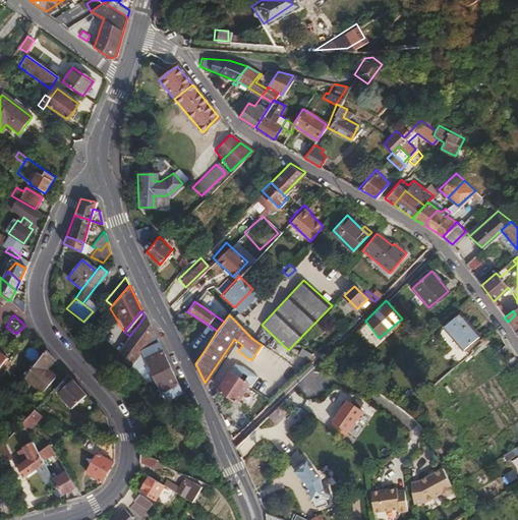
[(477,337),(459,314),(445,328),(463,349),(477,337)]
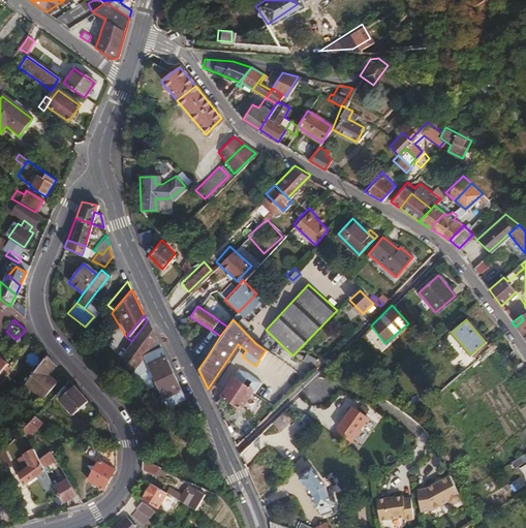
[(523,338),(525,335),(525,320),(517,330),(523,338)]
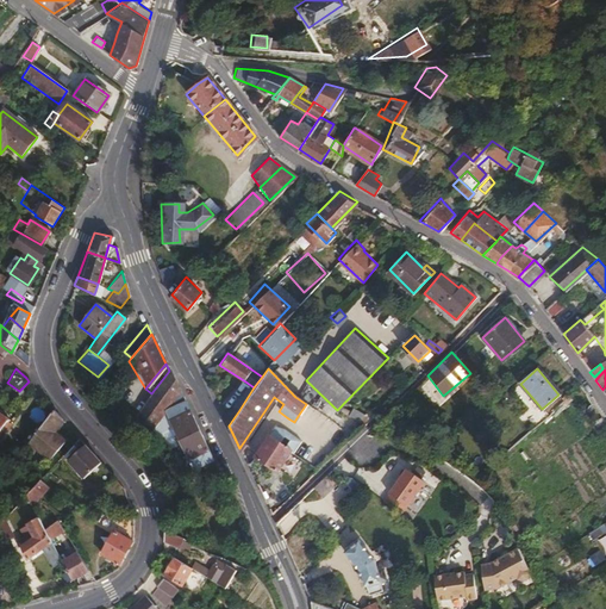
[(164,409),(183,399),(169,371),(151,393),(132,418),(149,430),(164,409)]
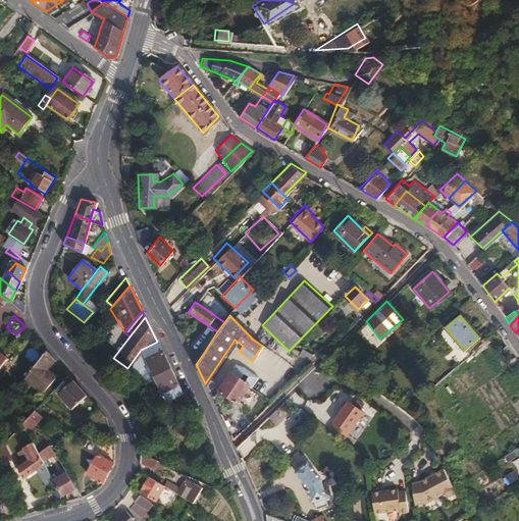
[(217,331),(210,326),(198,345),(205,351),(217,331)]
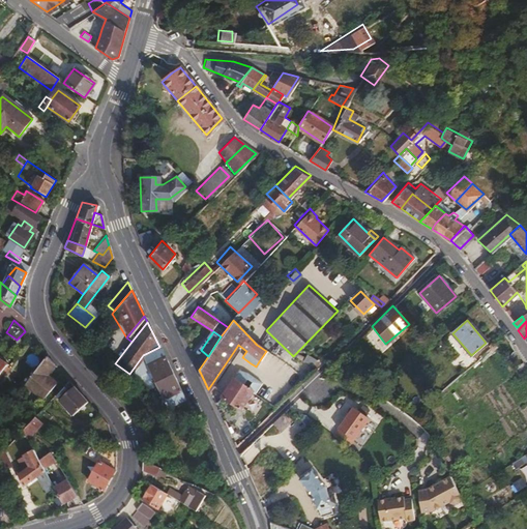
[(47,355),(38,347),(23,366),(25,369),(18,377),(25,382),(31,375),(36,369),(47,355)]
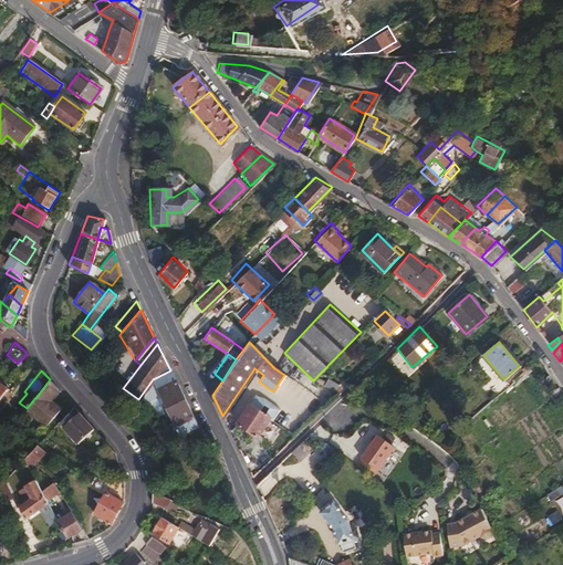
[(171,437),(196,425),(170,370),(153,379),(166,409),(153,416),(171,437)]
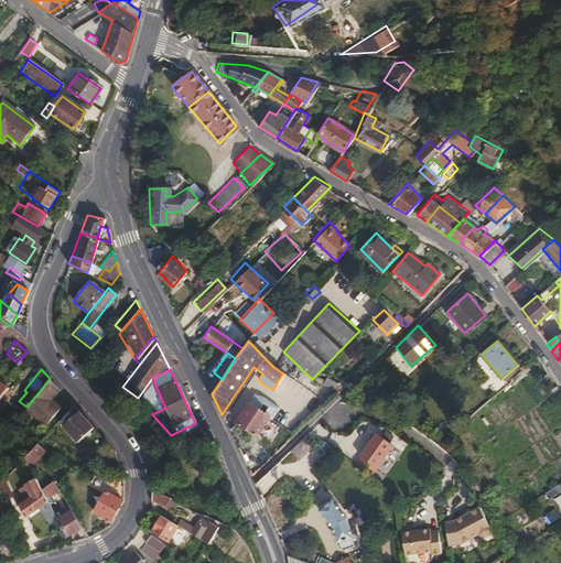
[(214,372),(207,382),(212,393),(222,379),(214,372)]
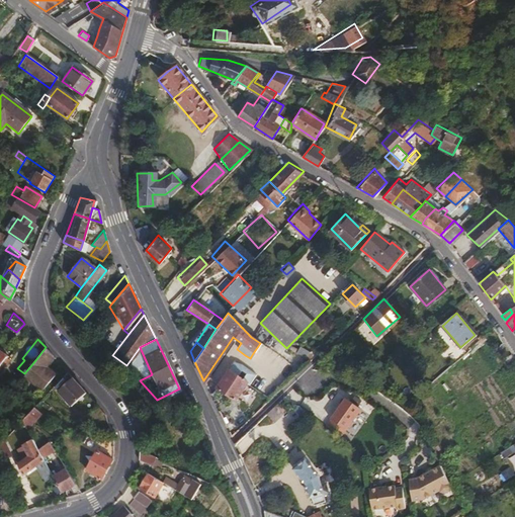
[(273,352),(260,343),(253,353),(266,362),(273,352)]
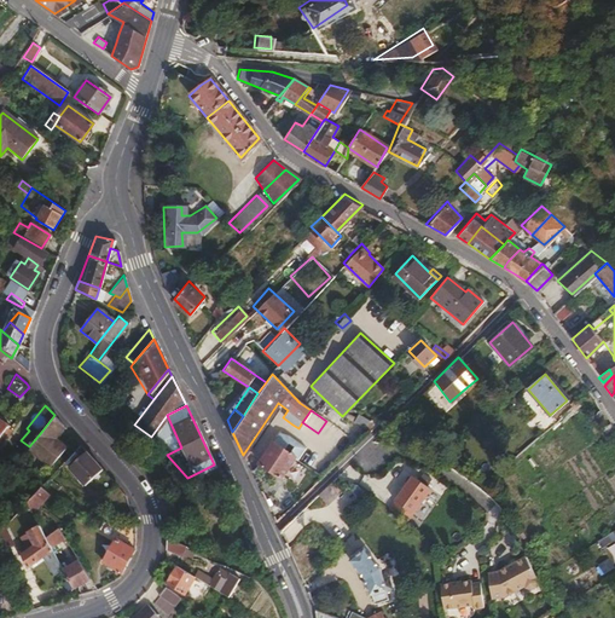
[(370,429),(371,420),(357,413),(352,421),(370,429)]
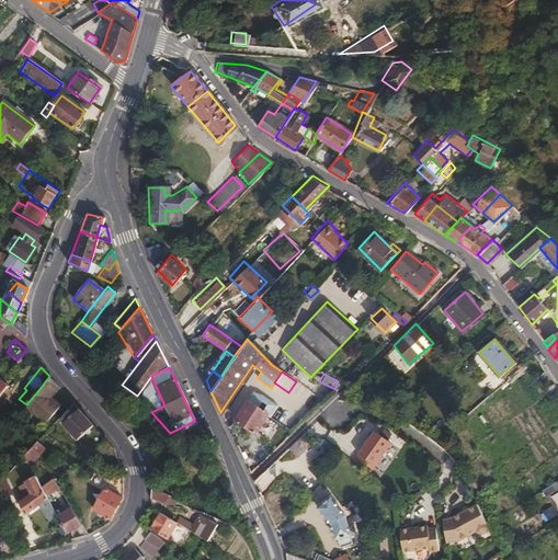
[(56,384),(49,376),(38,390),(45,396),(46,395),(56,384)]
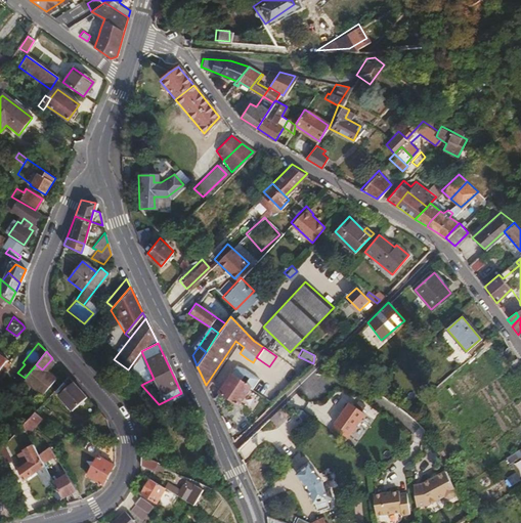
[(235,378),(245,365),(239,360),(217,391),(237,404),(250,387),(235,378)]
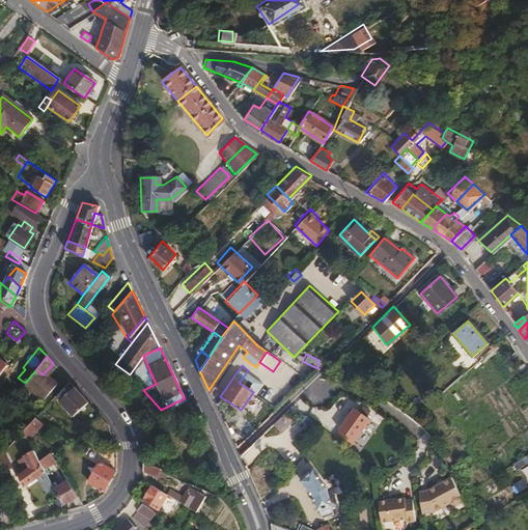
[(45,387),(51,380),(44,373),(43,374),(36,369),(31,375),(45,387)]
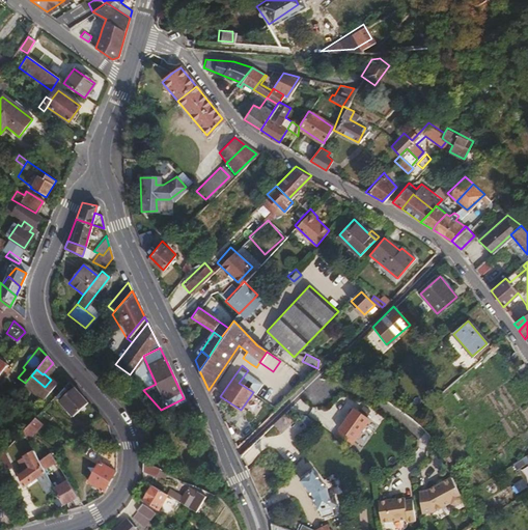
[(31,375),(25,383),(42,397),(54,383),(51,380),(45,387),(31,375)]
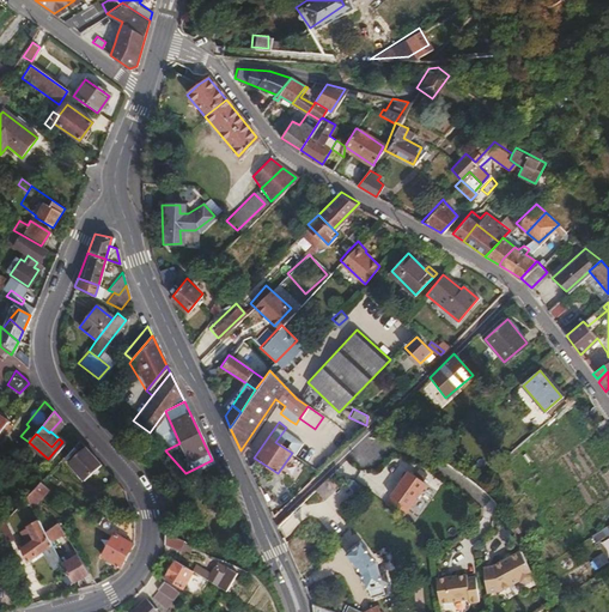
[(86,454),(80,448),(64,462),(77,478),(97,460),(89,450),(86,454)]
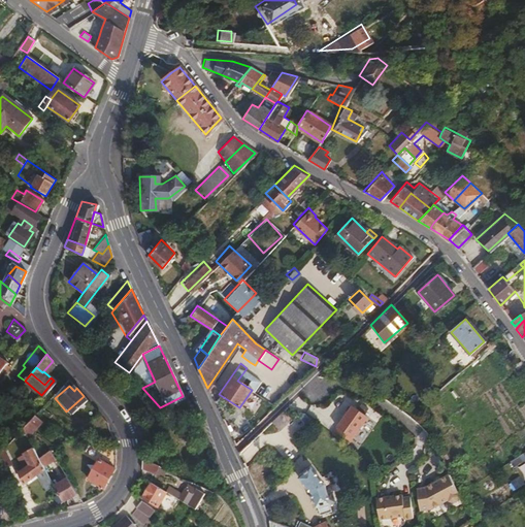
[(327,432),(346,443),(365,414),(348,401),(327,432)]
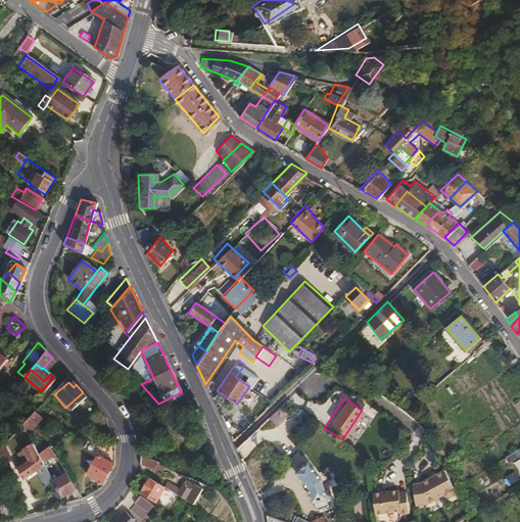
[(281,404),(268,416),(276,424),(288,412),(281,404)]
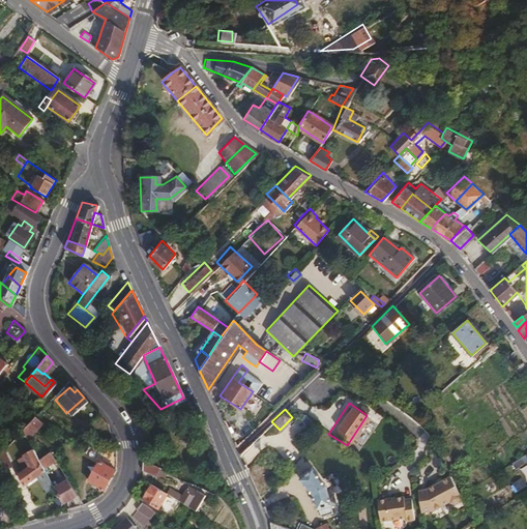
[(37,412),(21,431),(26,439),(45,419),(37,412)]
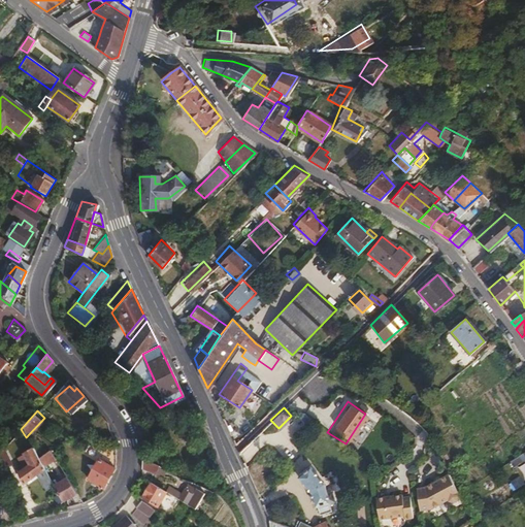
[(115,467),(116,446),(97,445),(98,459),(115,467)]
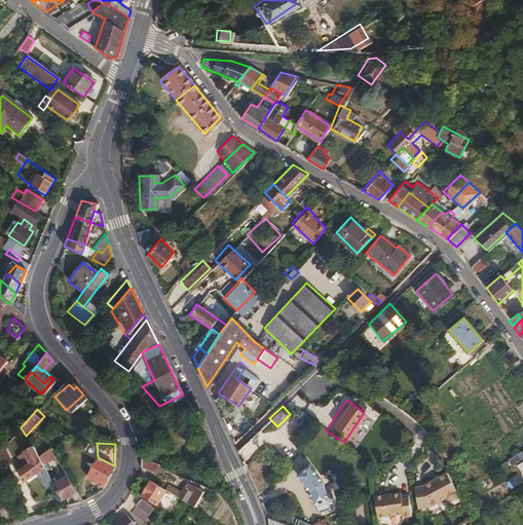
[(37,456),(32,447),(22,453),(27,463),(16,470),(23,480),(43,467),(37,456)]
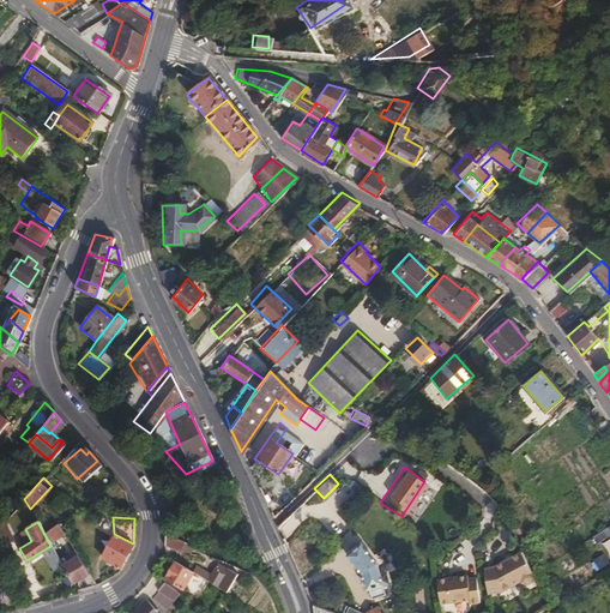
[(58,523),(46,528),(49,539),(62,535),(58,523)]
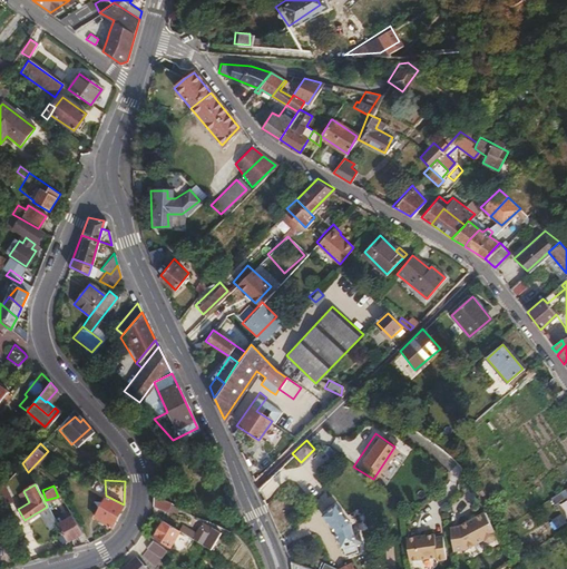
[(152,500),(150,506),(164,512),(166,511),(174,514),(176,509),(168,504),(169,502),(153,494),(152,500)]
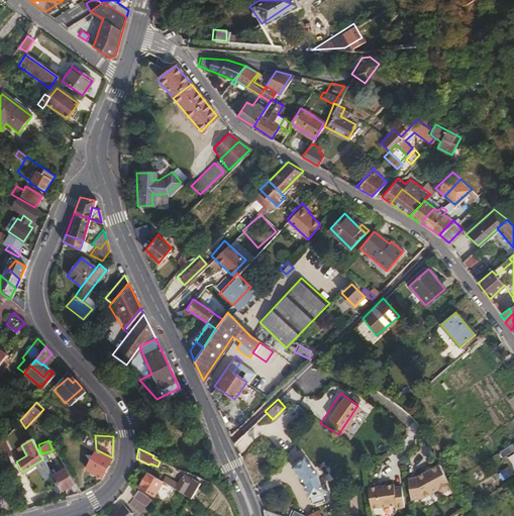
[(101,477),(112,457),(96,449),(85,469),(101,477)]
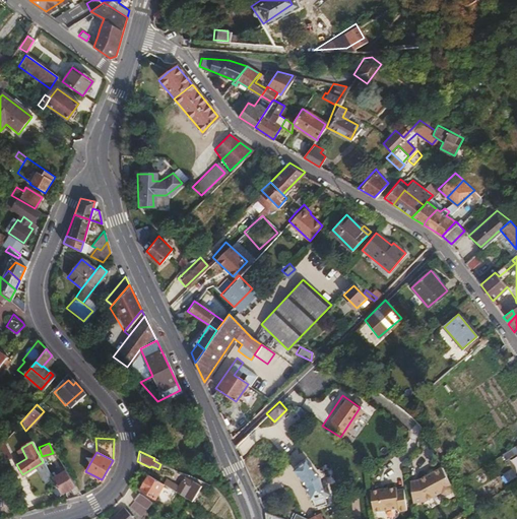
[(314,501),(316,507),(328,503),(325,496),(330,494),(327,484),(323,485),(320,476),(306,460),(304,462),(302,460),(295,466),(297,469),(294,471),(308,485),(312,501),(314,501)]
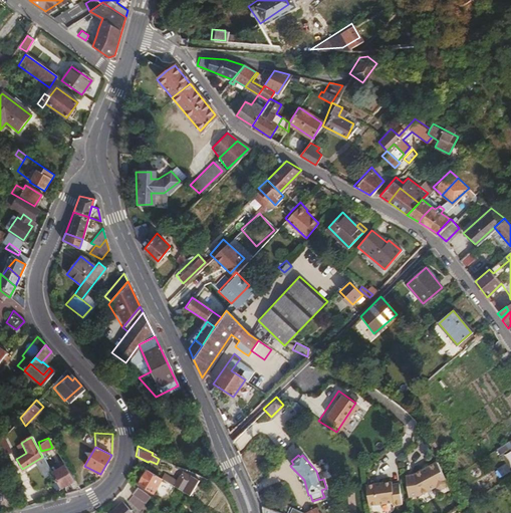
[(404,484),(406,497),(418,495),(422,493),(432,489),(437,491),(441,490),(442,489),(443,487),(443,485),(443,483),(444,482),(434,463),(423,469),(424,471),(420,473),(419,470),(417,472),(413,474),(408,475),(403,475),(404,484)]
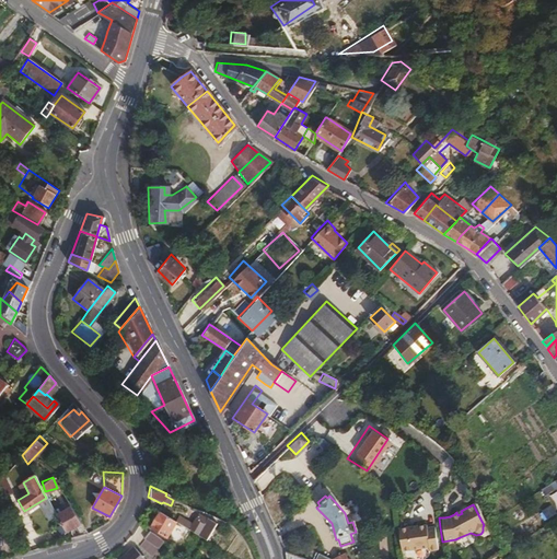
[(56,514),(66,532),(81,521),(70,505),(56,514)]
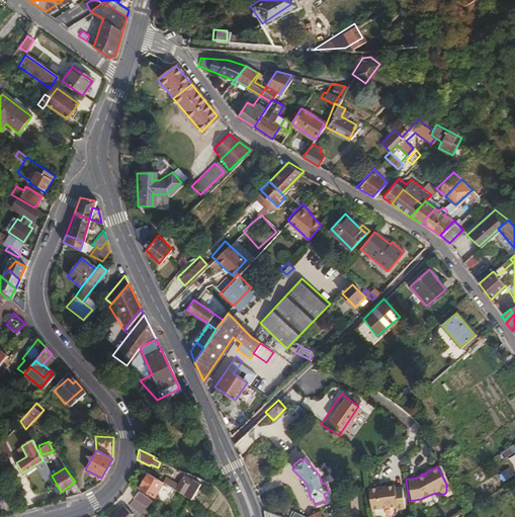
[(163,483),(148,474),(139,487),(154,496),(163,483)]
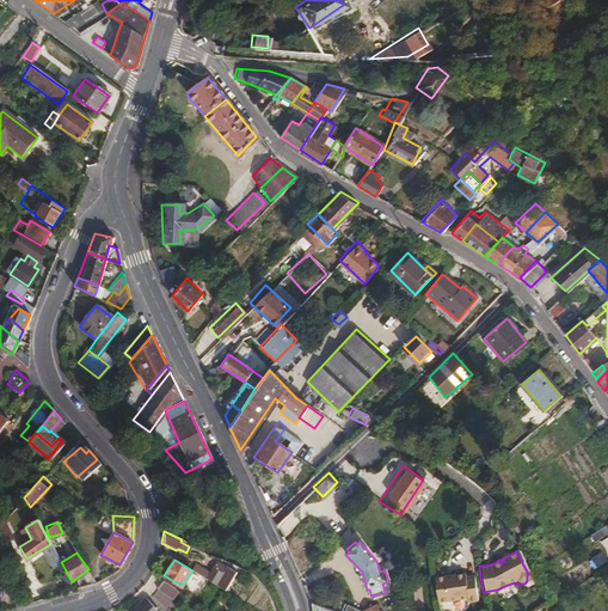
[(196,572),(200,574),(226,590),(237,570),(228,566),(227,567),(216,561),(209,572),(195,563),(192,570),(196,572)]
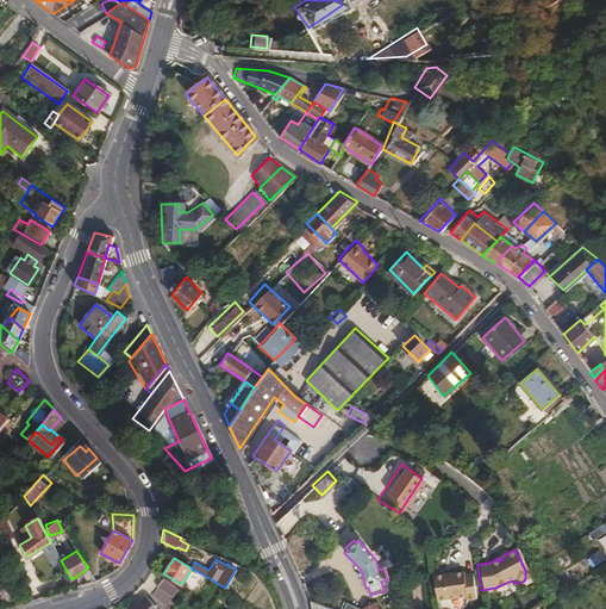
[(461,571),(431,575),(435,600),(463,595),(464,598),(473,597),(469,572),(461,575),(461,571)]
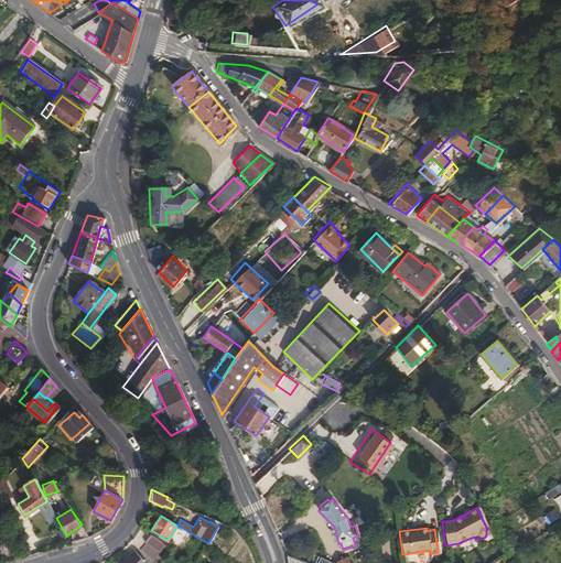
[(163,543),(150,533),(144,541),(158,551),(163,543)]
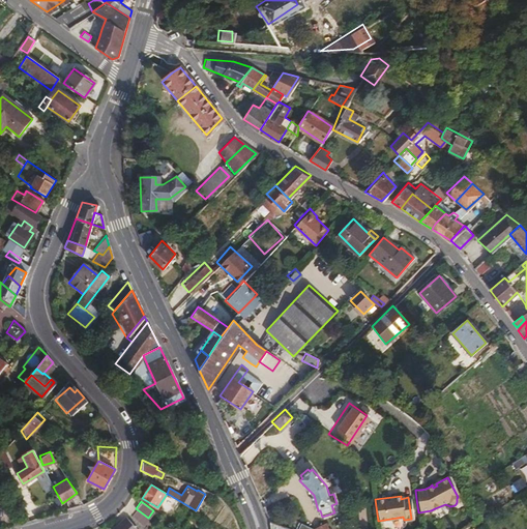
[(137,528),(125,516),(111,528),(137,528)]
